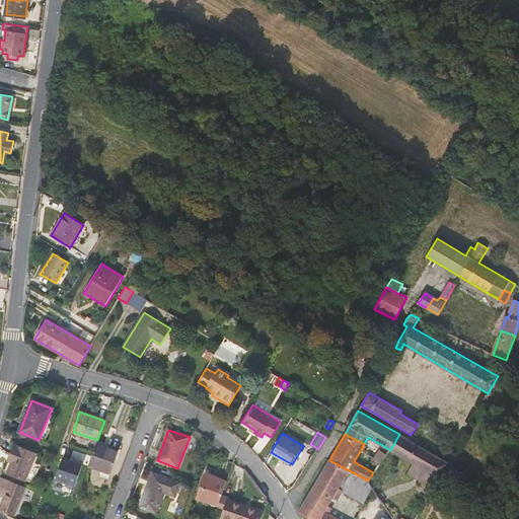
[(448,462),(399,434),(390,450),(414,463),(428,472),(422,483),(423,484),(424,482),(434,488),(439,478),(448,462)]
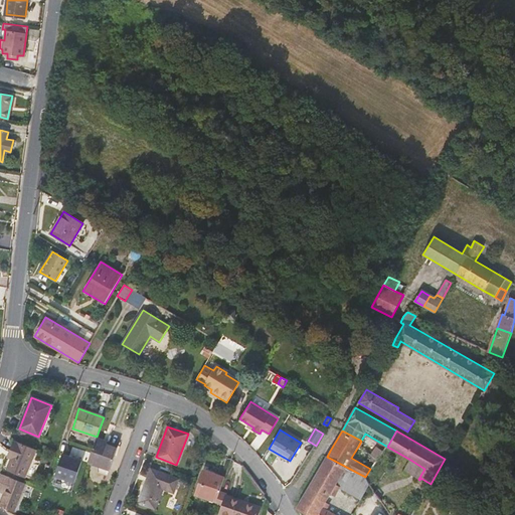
[(104,441),(97,438),(89,462),(110,469),(117,448),(104,443),(104,441)]
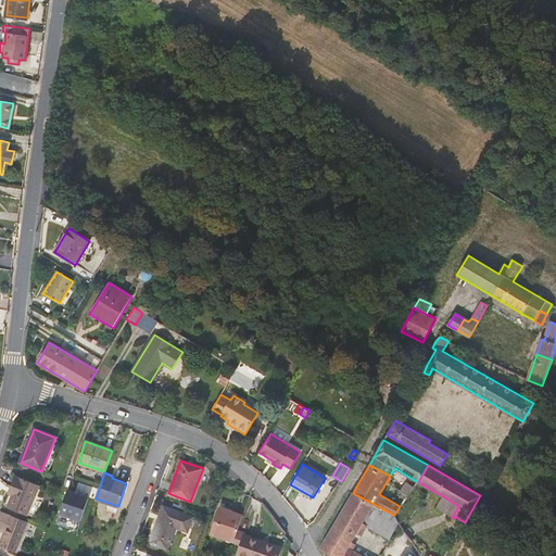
[(15,490),(8,506),(27,514),(38,487),(15,477),(11,488),(15,490)]
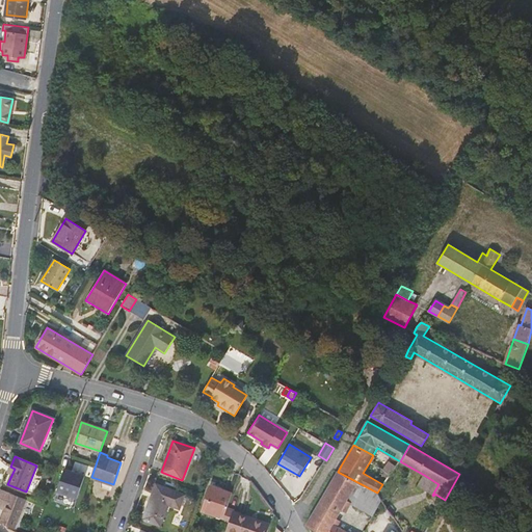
[(64,468),(56,491),(78,499),(86,475),(90,476),(94,467),(76,460),(73,470),(64,468)]
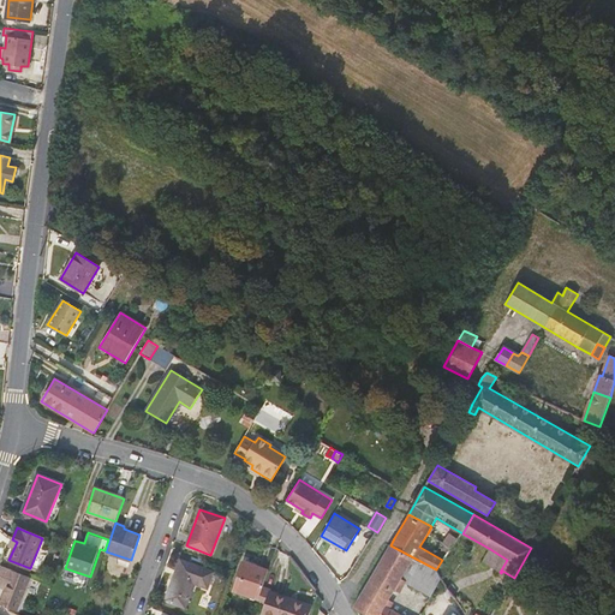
[(443,544),(451,549),(458,539),(451,533),(443,544)]
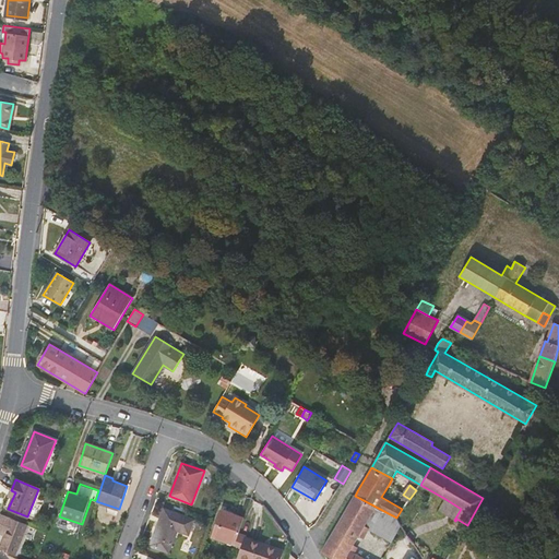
[(376,507),(355,496),(322,551),(334,558),(345,558),(349,551),(364,527),(376,507)]
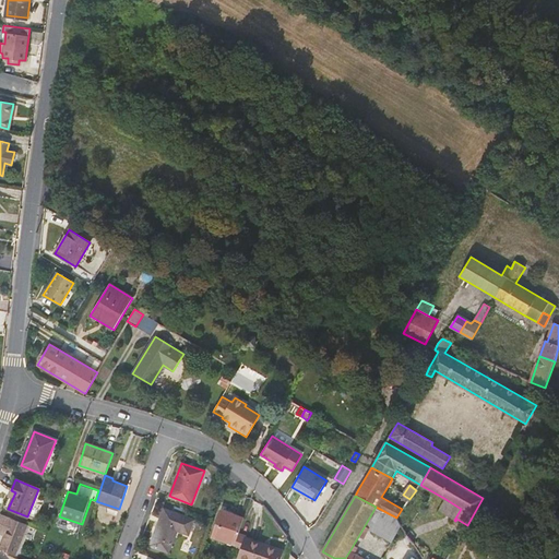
[(461,509),(445,499),(439,511),(454,520),(461,509)]
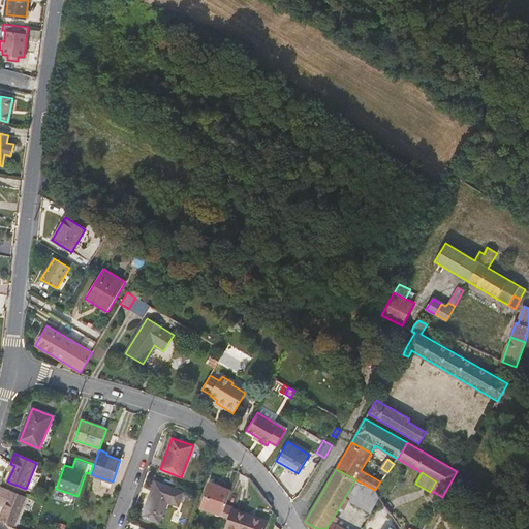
[(150,492),(156,477),(149,475),(143,489),(150,492)]
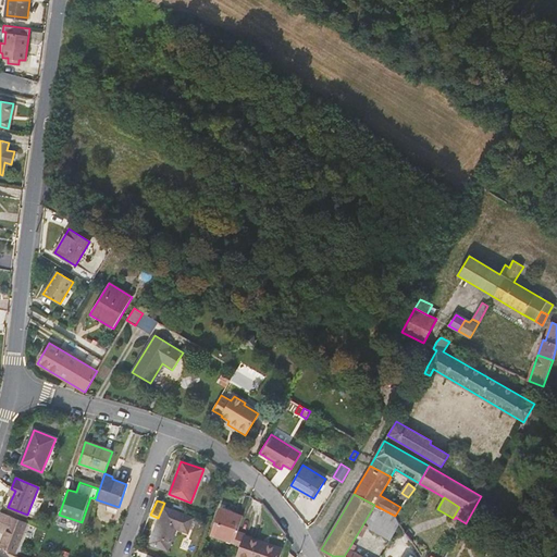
[(395,516),(374,505),(362,525),(391,541),(399,523),(395,516)]
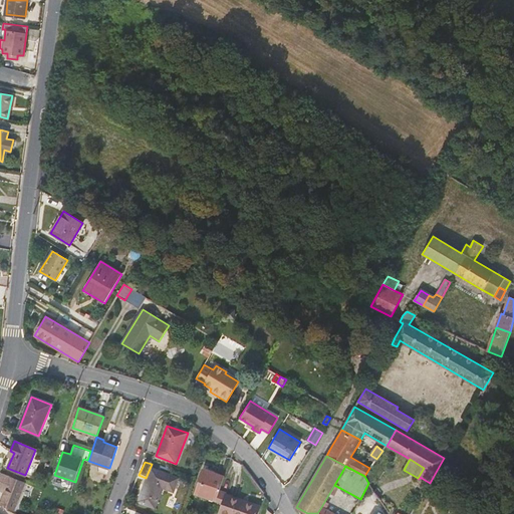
[(151,468),(139,502),(156,508),(163,487),(174,491),(179,478),(151,468)]
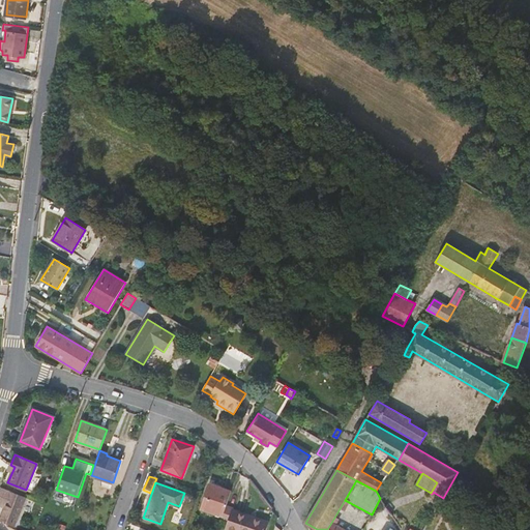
[(227,506),(231,492),(210,483),(201,508),(223,517),(227,506)]
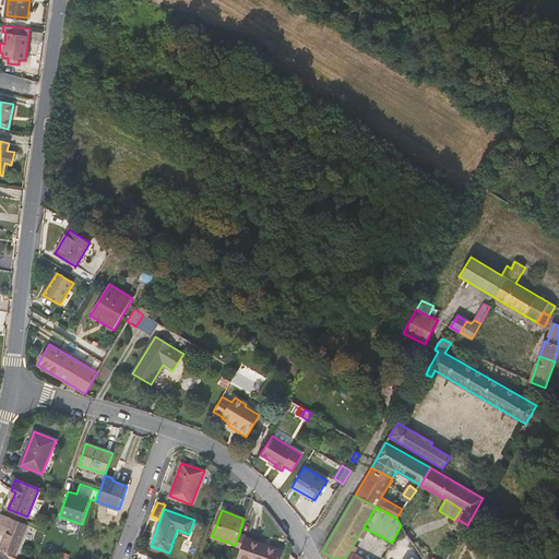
[(0,532),(6,534),(0,547),(0,549),(15,555),(23,534),(26,524),(1,514),(0,518),(0,532)]
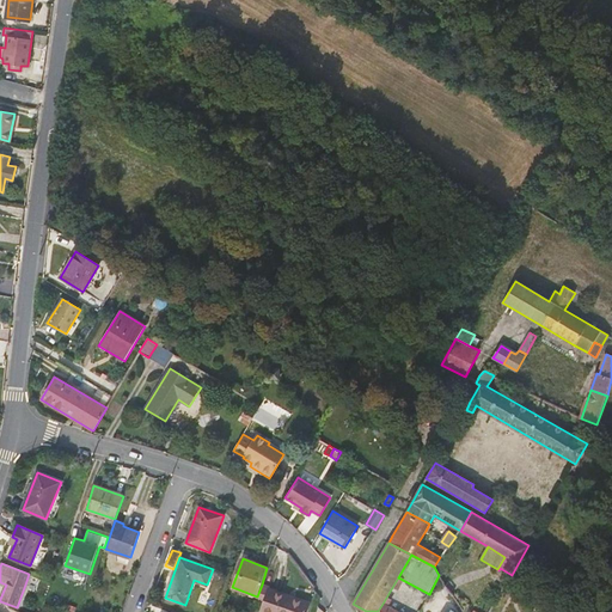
[(270,587),(262,585),(257,597),(256,600),(264,603),(262,611),(263,611),(305,611),(308,604),(269,589),(270,587)]
